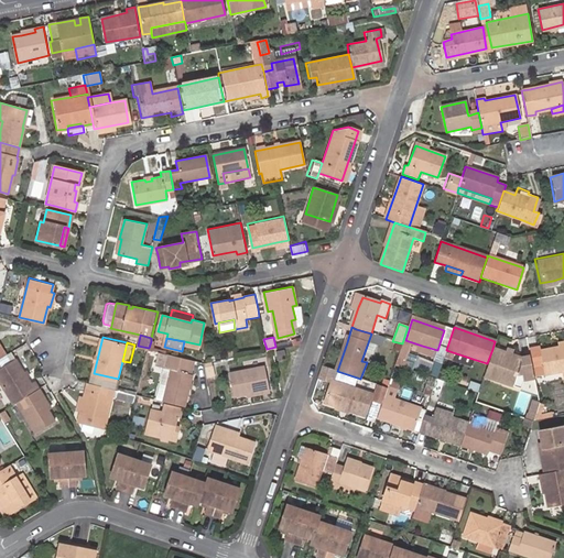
[(563,369),(563,345),(538,351),(537,346),(525,348),(528,357),(530,368),(540,367),(542,374),(563,369)]
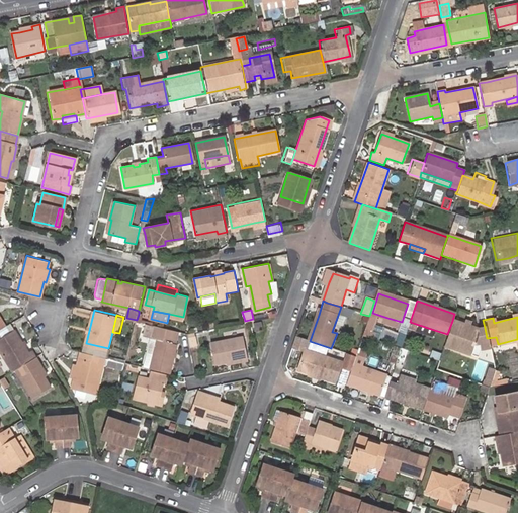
[(402,322),(387,318),(385,324),(399,329),(402,322)]
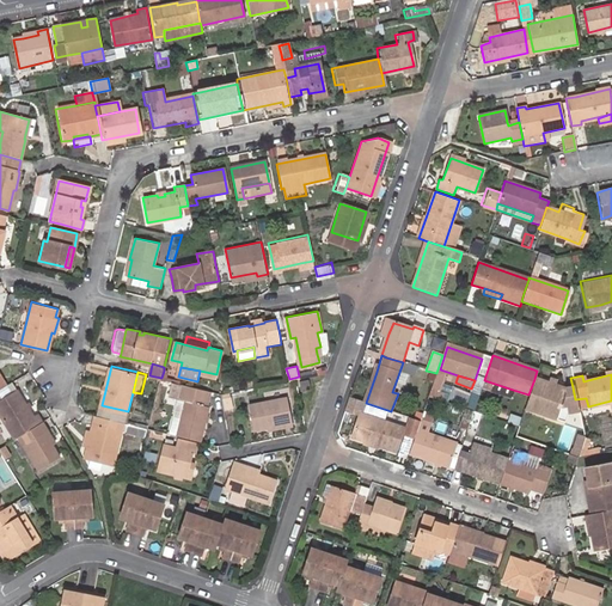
[(528,395),(524,410),(556,421),(556,418),(564,421),(567,414),(577,412),(576,405),(576,403),(575,399),(573,387),(564,390),(534,379),(528,395)]
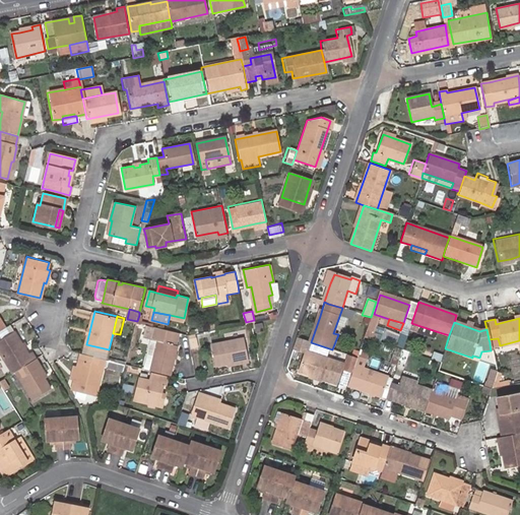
[(262,323),(255,325),(256,333),(264,331),(262,323)]
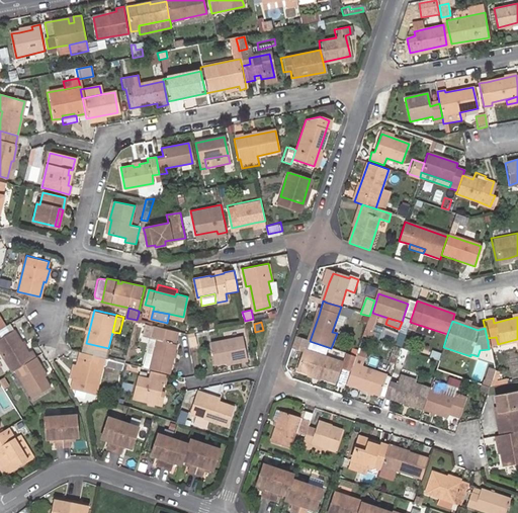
[(434,330),(410,322),(407,329),(432,337),(434,330)]
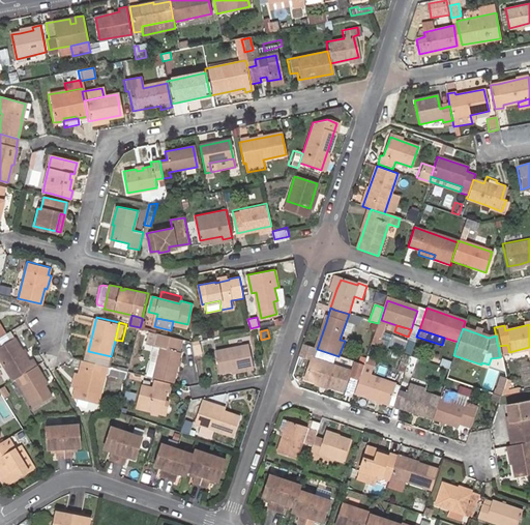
[(185,339),(162,332),(158,345),(155,344),(147,374),(174,381),(182,352),(181,351),(185,339)]
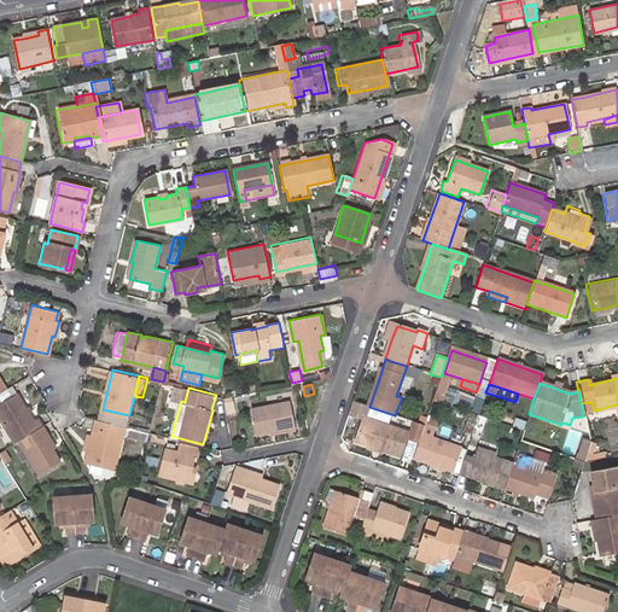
[(21,441),(44,426),(39,418),(35,420),(19,395),(0,406),(0,414),(17,443),(21,441)]
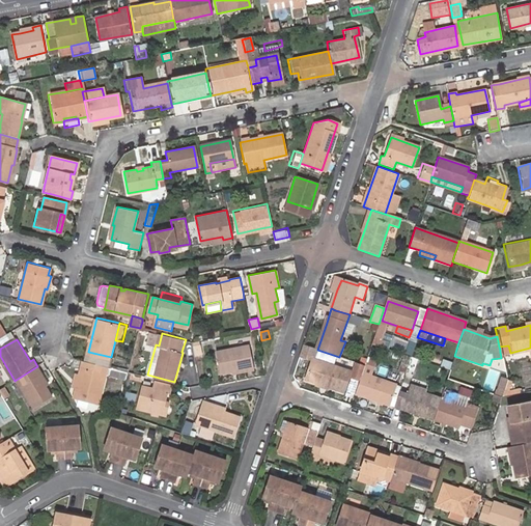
[(204,352),(202,339),(194,341),(197,354),(204,352)]
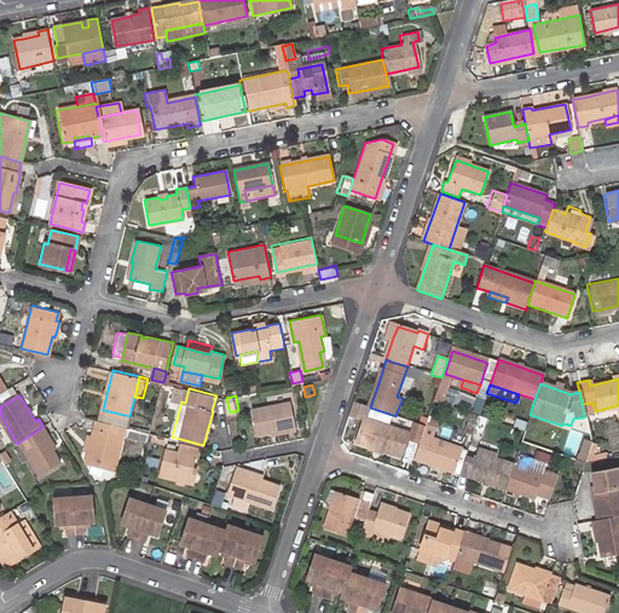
[(291,402),(253,409),(259,434),(296,427),(291,402)]
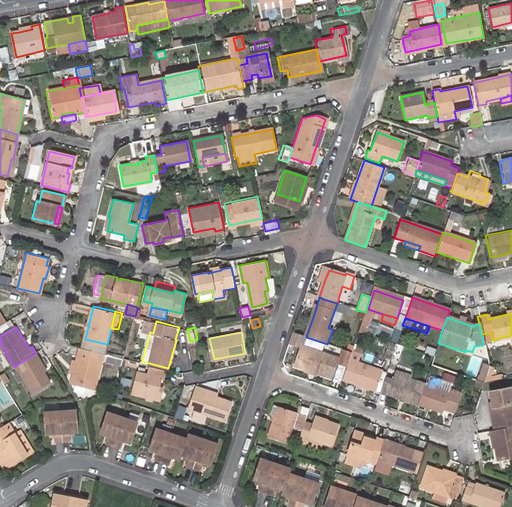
[(107,344),(85,339),(84,347),(105,352),(107,344)]
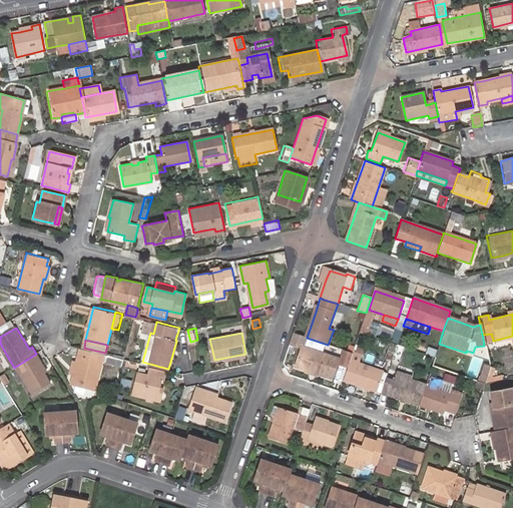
[(394,352),(397,345),(391,343),(389,350),(394,352)]
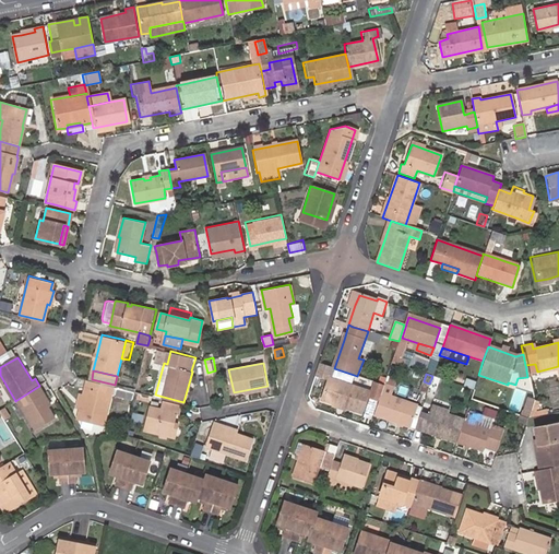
[(92,379),(88,379),(86,386),(85,395),(82,408),(80,416),(91,419),(106,423),(110,404),(113,395),(113,392),(115,385),(92,379)]
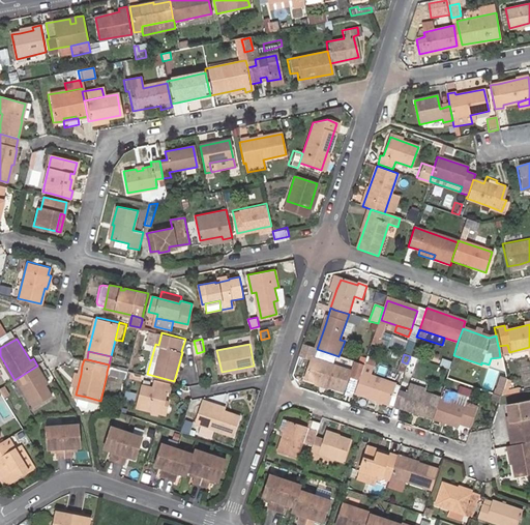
[(349,372),(313,360),(305,383),(342,394),(349,372)]
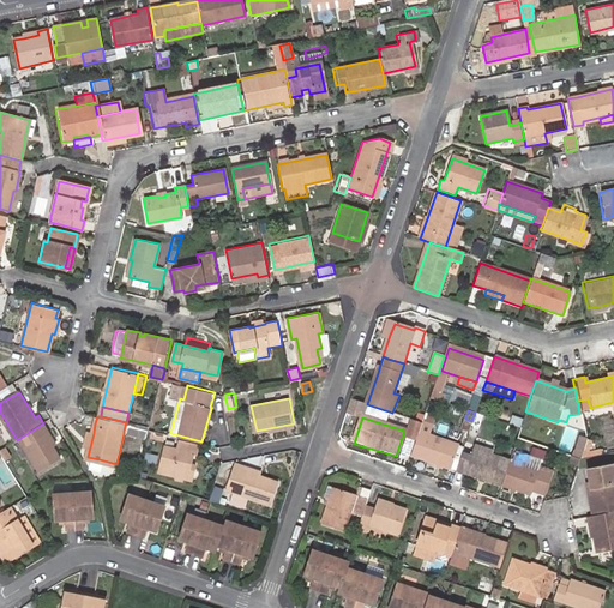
[(459,437),(467,439),(471,421),(465,419),(459,437)]
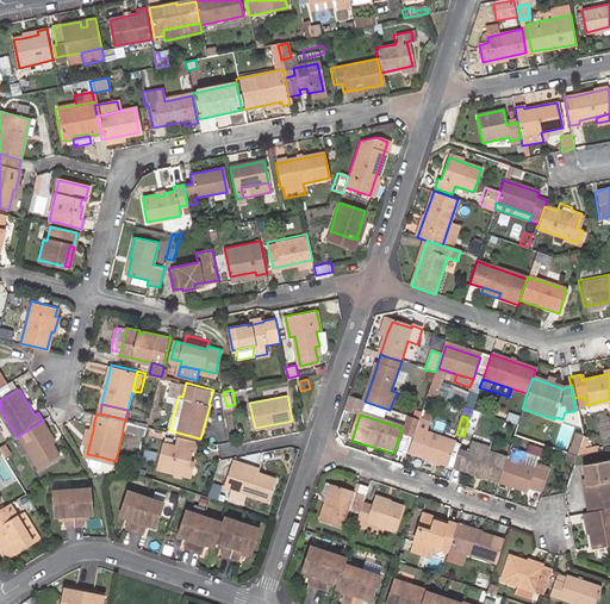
[(416,430),(419,421),(409,417),(404,434),(414,436),(416,430)]
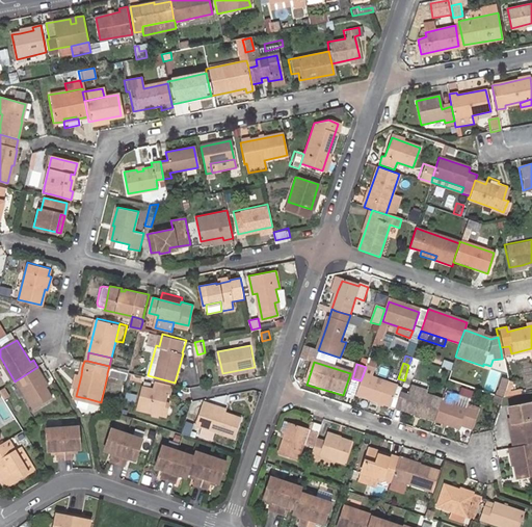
[(107,375),(128,380),(130,371),(109,366),(107,373),(107,375)]
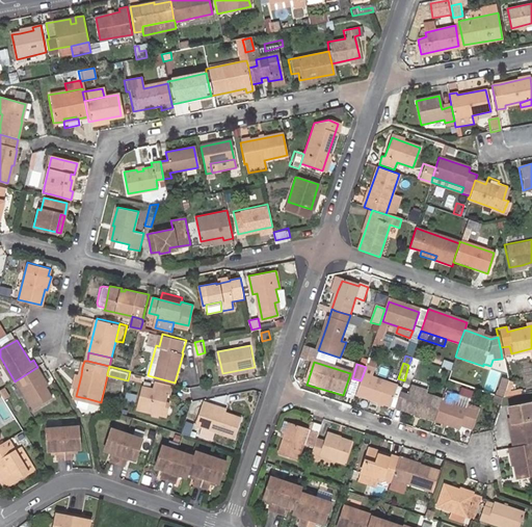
[(43,375),(37,367),(18,379),(35,407),(52,397),(46,388),(40,377),(43,375)]
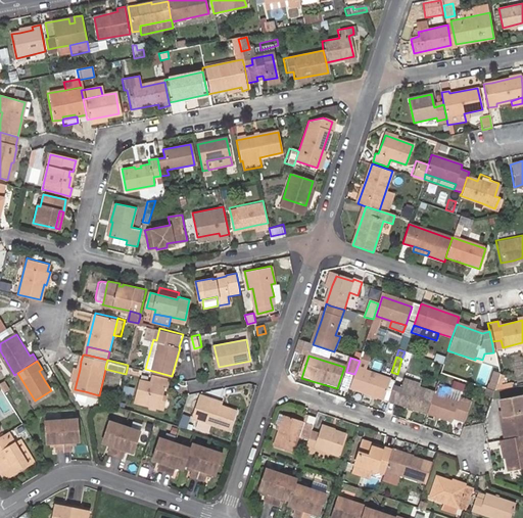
[(354,374),(349,388),(383,399),(390,380),(365,372),(368,364),(360,361),(357,369),(354,374)]
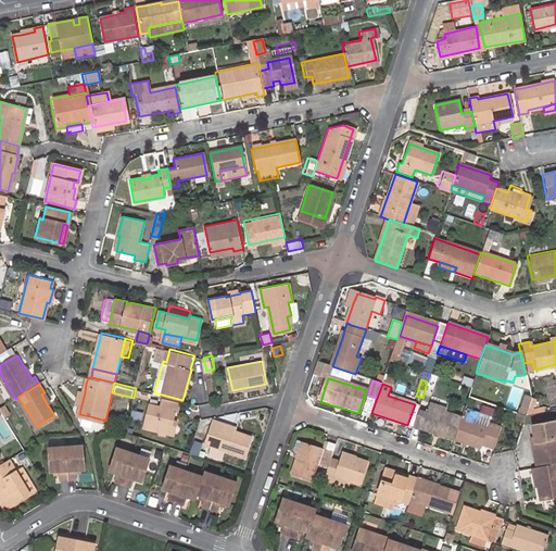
[(41,395),(48,405),(51,403),(45,392),(41,395)]
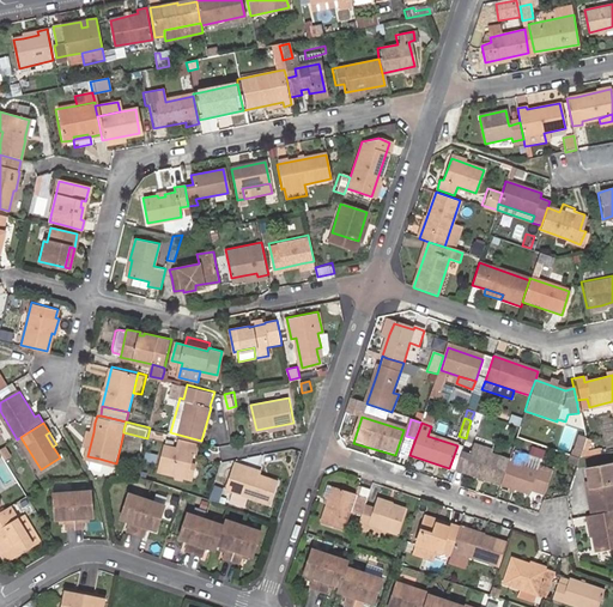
[(577,456),(583,437),(577,435),(571,455),(577,456)]
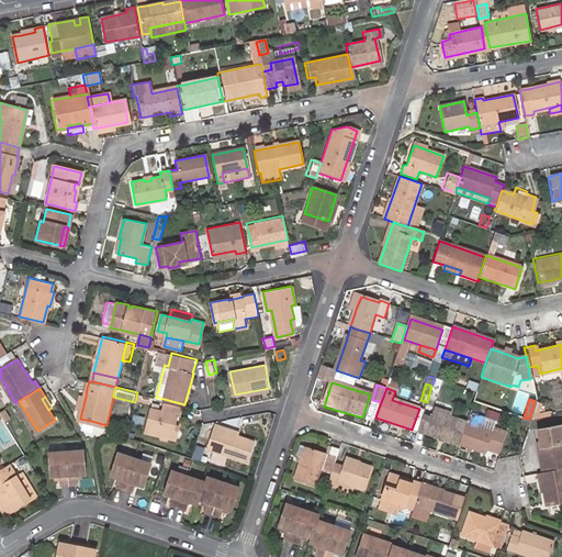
[(164,411),(153,409),(147,431),(176,438),(178,426),(175,426),(178,414),(180,415),(182,407),(166,403),(164,411)]
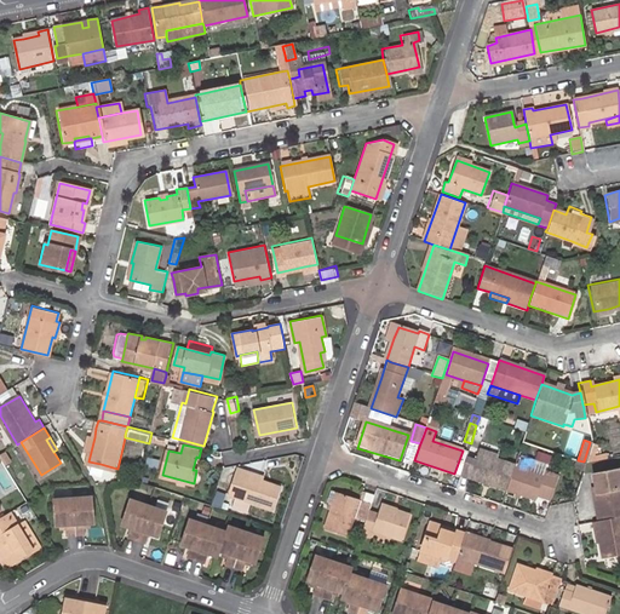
[(540,454),(552,458),(555,451),(543,446),(540,454)]
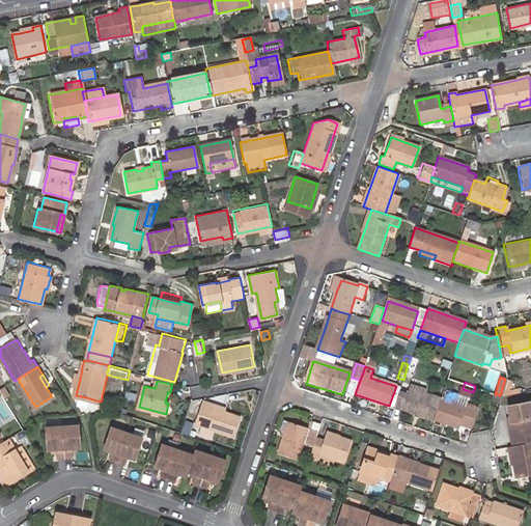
[(408,388),(423,393),(425,388),(409,383),(408,388)]
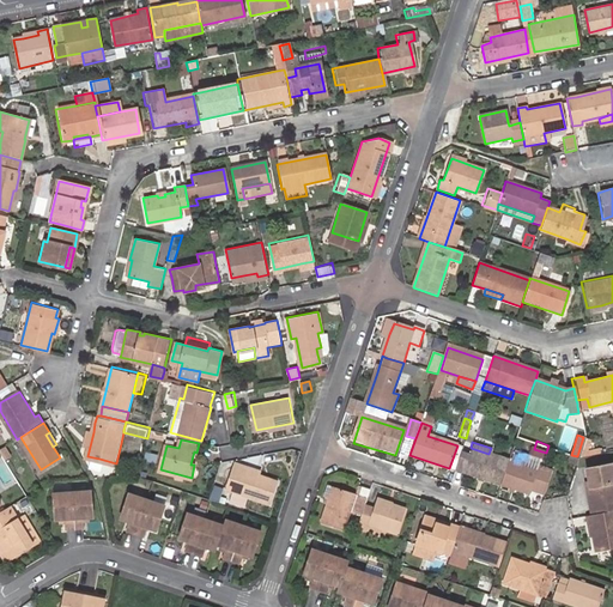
[(460,454),(455,469),(499,484),(507,461),(508,460),(489,454),(471,448),(468,456),(460,454)]
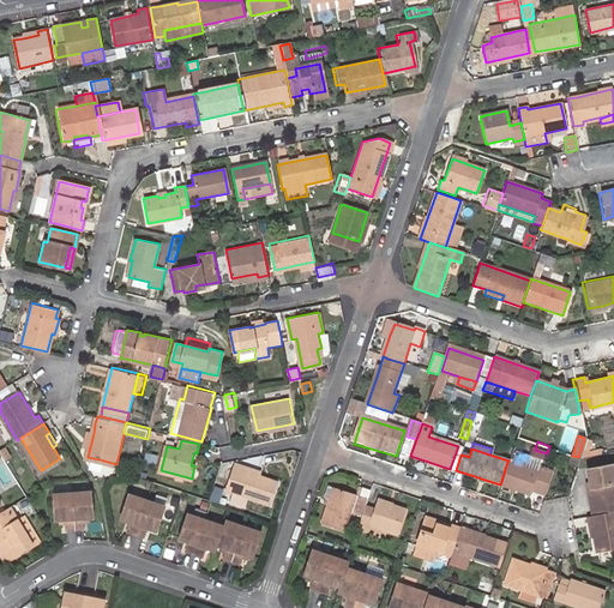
[(507,462),(500,485),(530,495),(530,493),(543,498),(551,473),(539,469),(541,464),(511,453),(509,461),(507,462)]
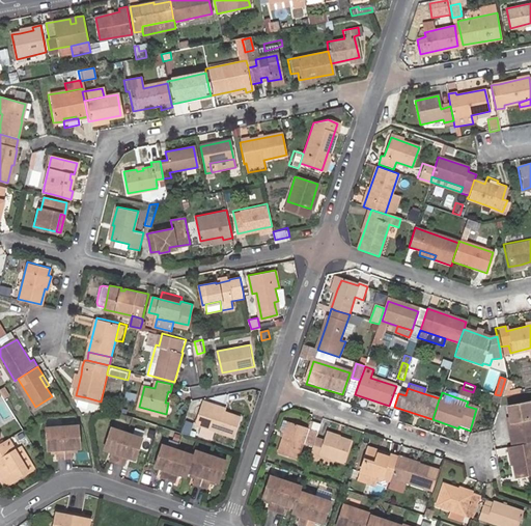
[(203,399),(200,407),(210,409),(211,406),(221,409),(222,406),(203,399)]
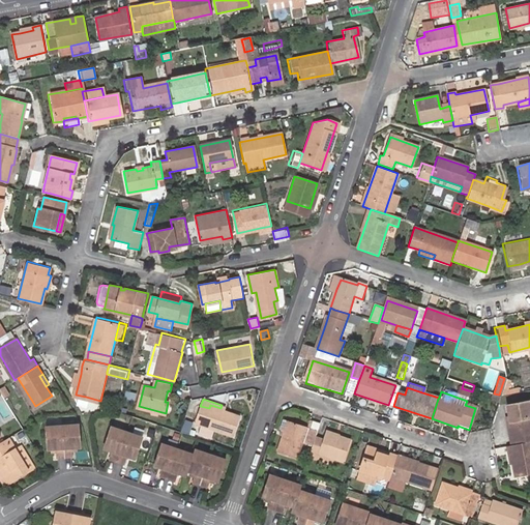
[(529,439),(529,420),(526,399),(503,403),(509,436),(507,436),(509,443),(529,439)]
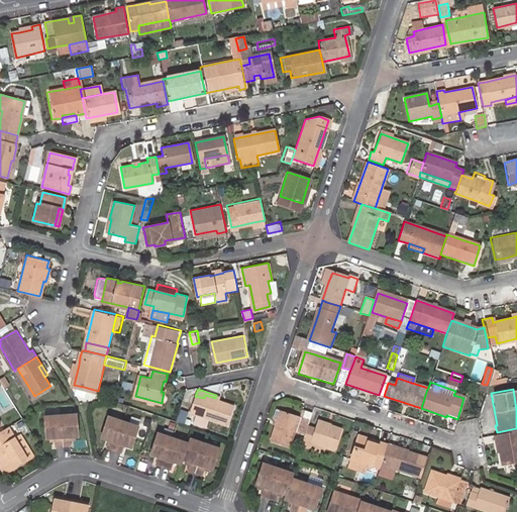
[(233,405),(215,398),(205,395),(204,398),(195,396),(190,411),(198,414),(226,424),(233,405)]
